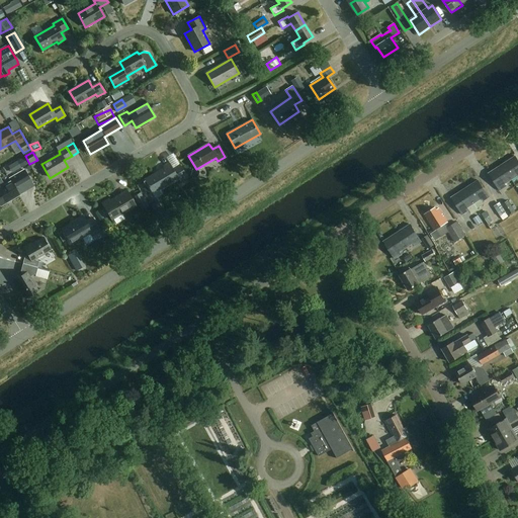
[(502,165),(512,179),(517,175),(517,160),(515,156),(502,165)]
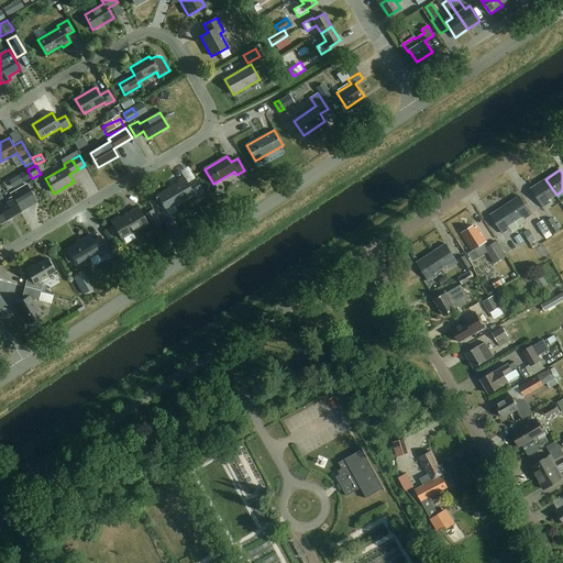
[(19,185),(20,185),(30,179),(24,170),(14,177),(9,180),(13,188),(19,185)]
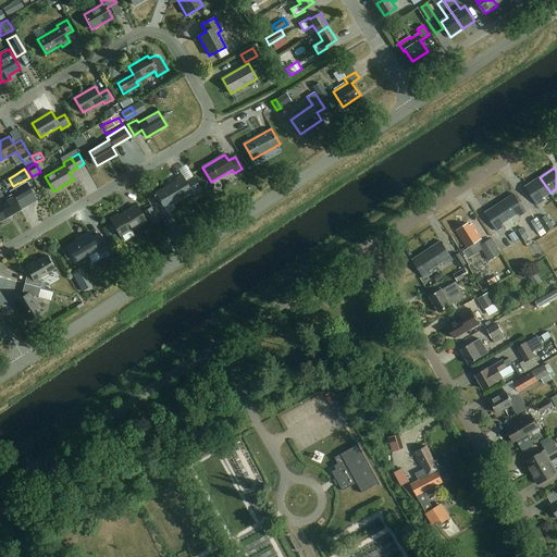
[(185,182),(182,176),(175,180),(177,182),(156,194),(163,208),(172,203),(192,193),(194,196),(201,192),(193,177),(185,182)]
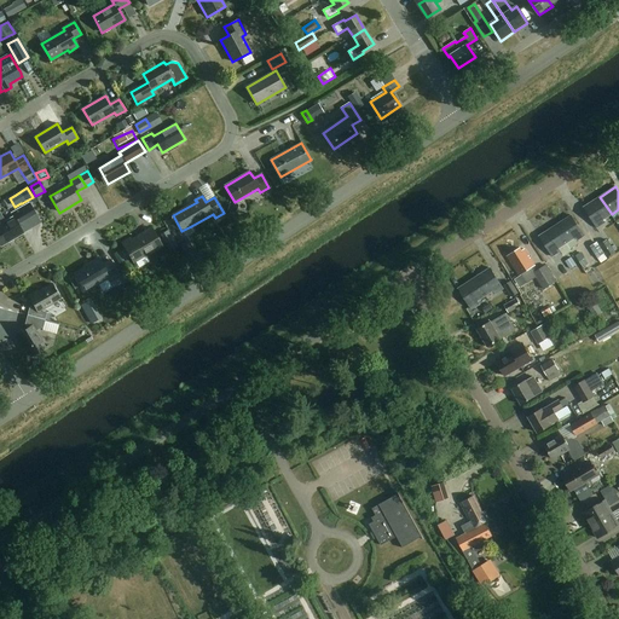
[(603,220),(612,214),(600,197),(584,207),(597,227),(605,223),(603,220)]
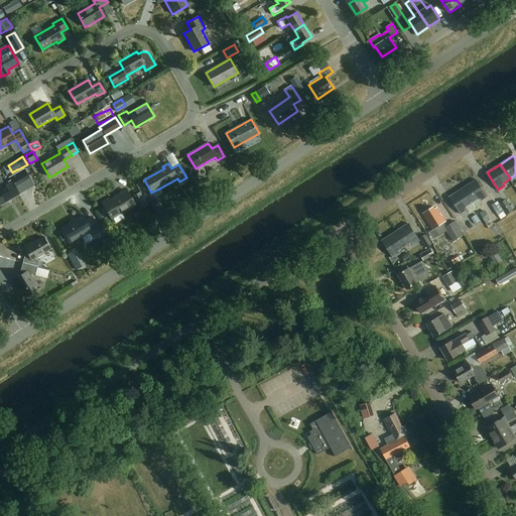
[(0,204),(1,206),(19,195),(16,190),(31,181),(24,170),(10,178),(11,181),(0,187),(0,204)]
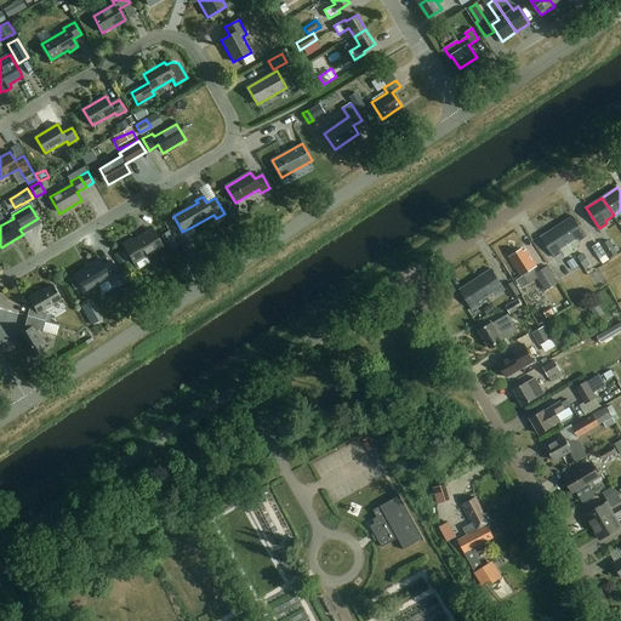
[(574,216),(558,226),(569,244),(576,239),(579,241),(587,237),(574,216)]
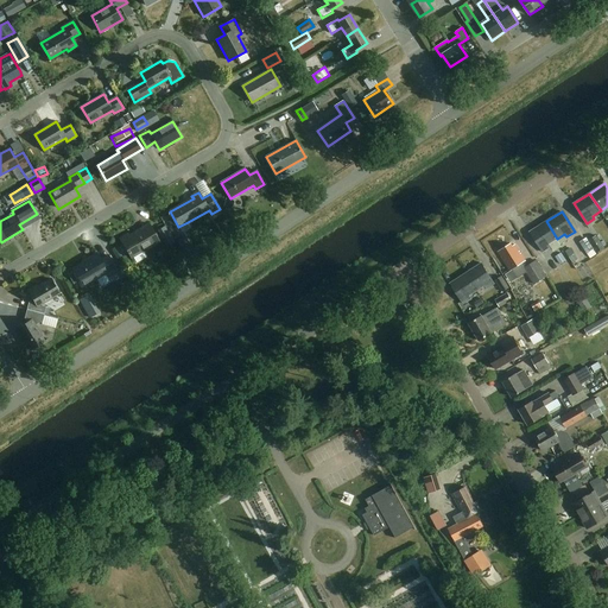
[(550,244),(557,239),(546,221),(530,232),(543,252),(551,246),(550,244)]
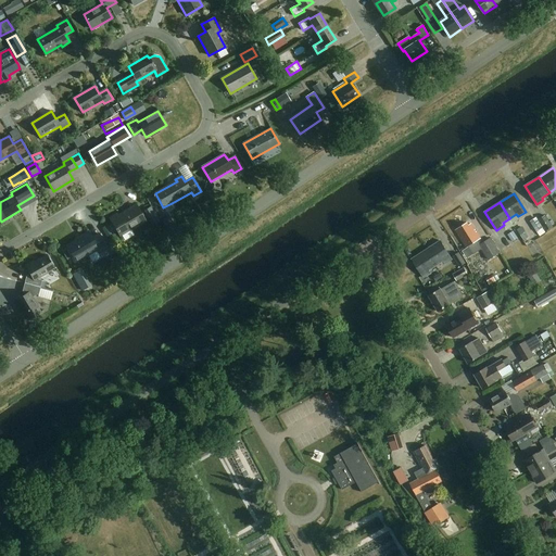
[(109,217),(112,222),(119,236),(144,220),(136,205),(126,211),(127,213),(118,217),(116,214),(109,217)]
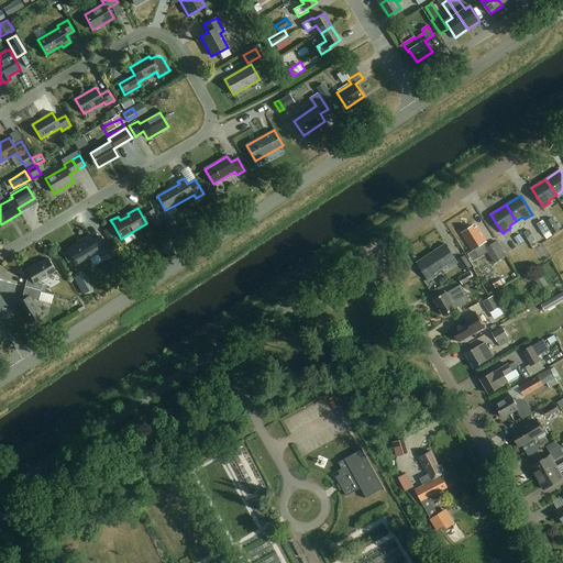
[(561,230),(553,218),(545,222),(553,234),(561,230)]
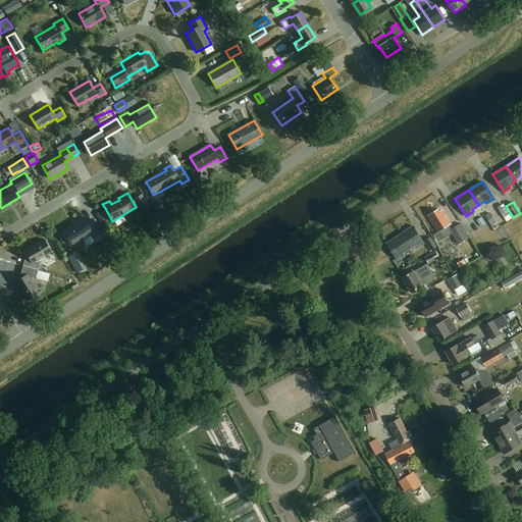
[(507,216),(503,206),(498,209),(502,218),(507,216)]
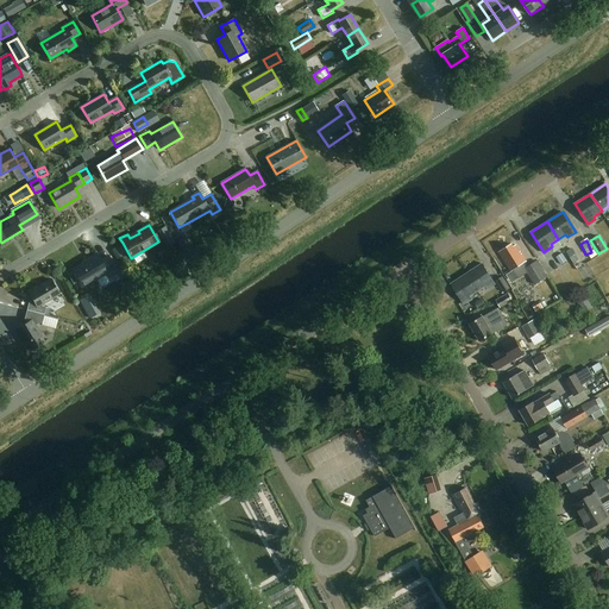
[(514,246),(512,244),(500,252),(512,270),(513,270),(518,277),(527,271),(521,264),(527,261),(516,245),(514,246)]
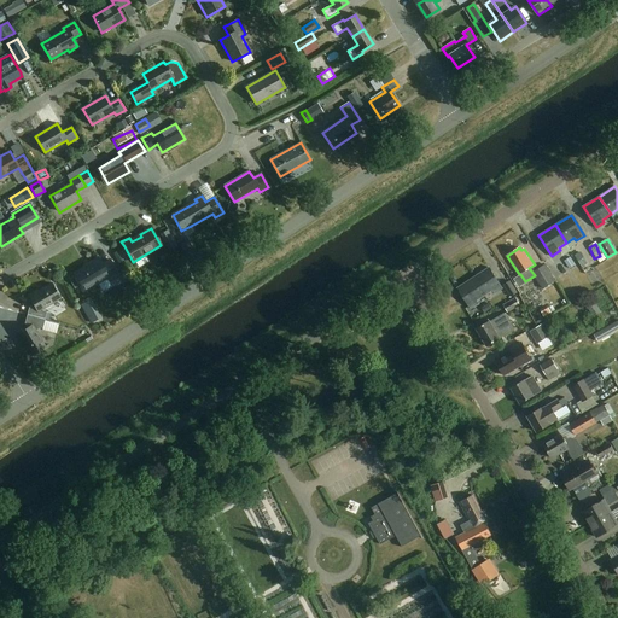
[(103,264),(99,257),(88,264),(88,266),(75,274),(86,291),(108,278),(110,281),(120,275),(110,261),(103,264)]
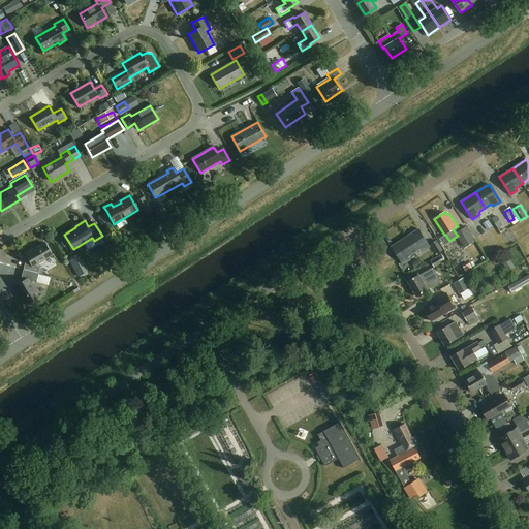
[(476,241),(467,226),(456,232),(464,247),(476,241)]
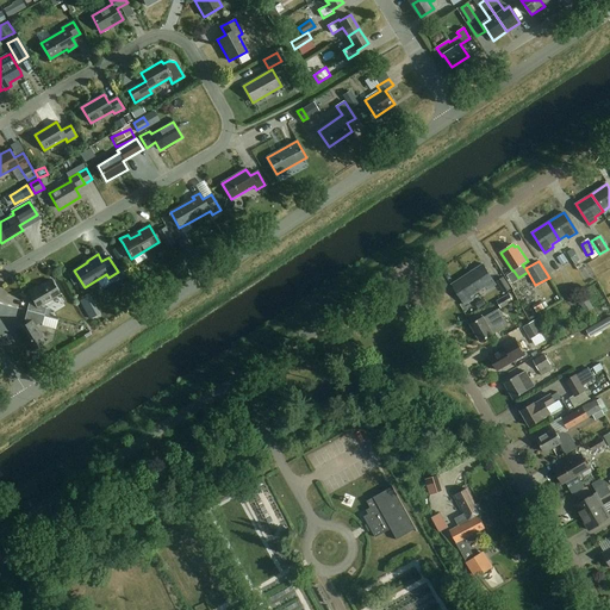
[(484,263),(468,274),(479,291),(486,286),(489,290),(497,284),(484,263)]
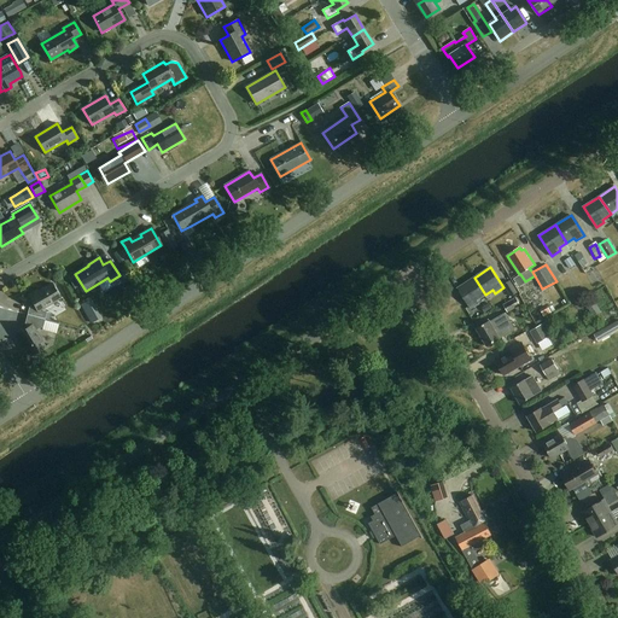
[(478,299),(485,295),(474,278),(458,289),(471,308),(479,303),(478,299)]
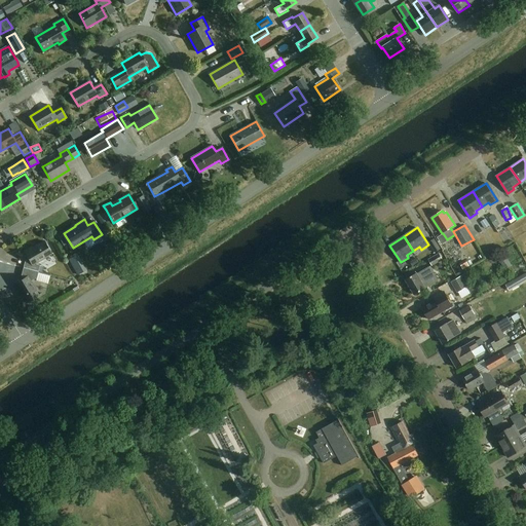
[(441,249),(435,239),(428,242),(435,252),(441,249)]
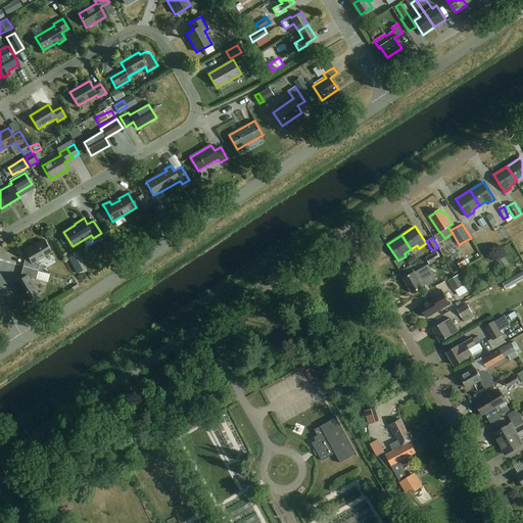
[(25,260),(24,267),(38,271),(40,265),(36,264),(36,262),(51,252),(44,240),(33,247),(32,245),(24,250),(29,258),(26,260),(25,260)]
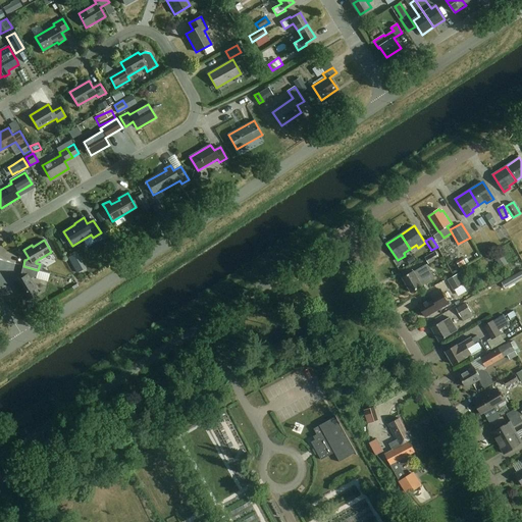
[(440,258),(436,252),(426,257),(429,264),(440,258)]
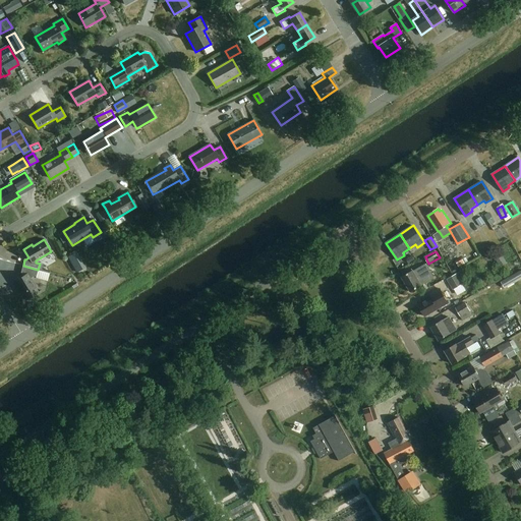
[(11,255),(9,261),(19,265),(21,259),(11,255)]
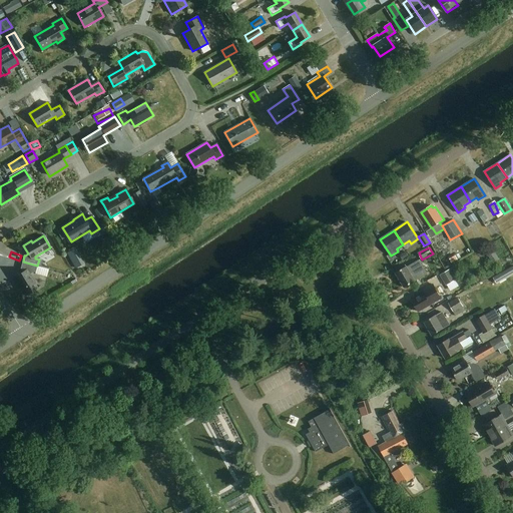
[(458,260),(455,253),(449,258),(452,264),(458,260)]
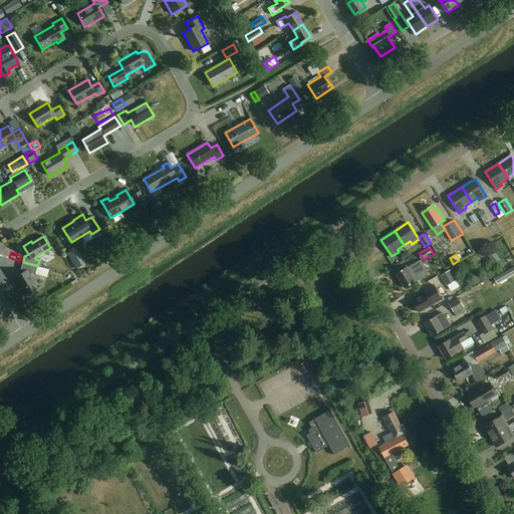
[(428,274),(420,260),(408,267),(408,266),(397,273),(406,288),(417,281),(416,281),(428,274)]
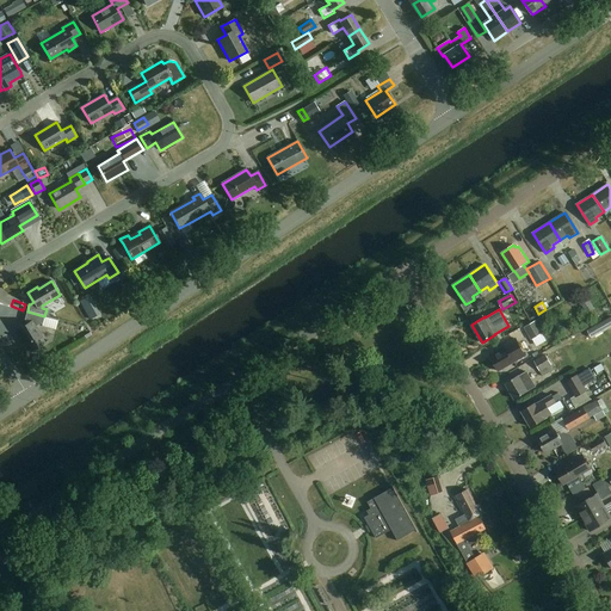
[(42,325),(44,316),(28,312),(25,320),(28,325),(16,332),(22,340),(23,339),(31,352),(45,344),(35,326),(38,323),(42,325)]
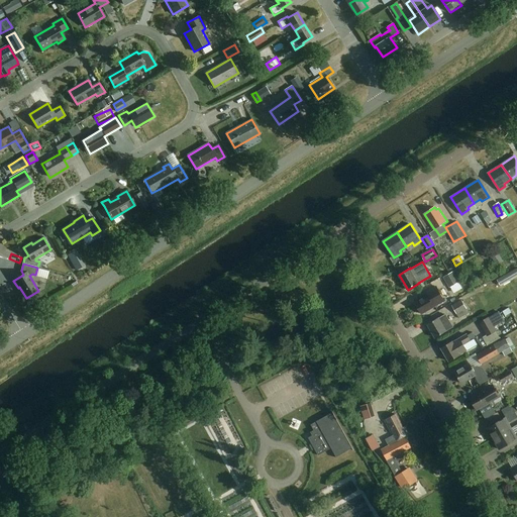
[(459,282),(454,272),(444,277),(449,287),(459,282)]
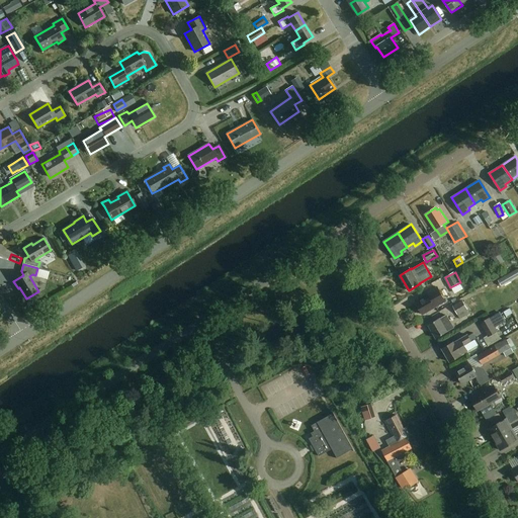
[(446,300),(438,286),(422,296),(423,299),(417,304),(423,315),(436,307),(436,306),(446,300)]
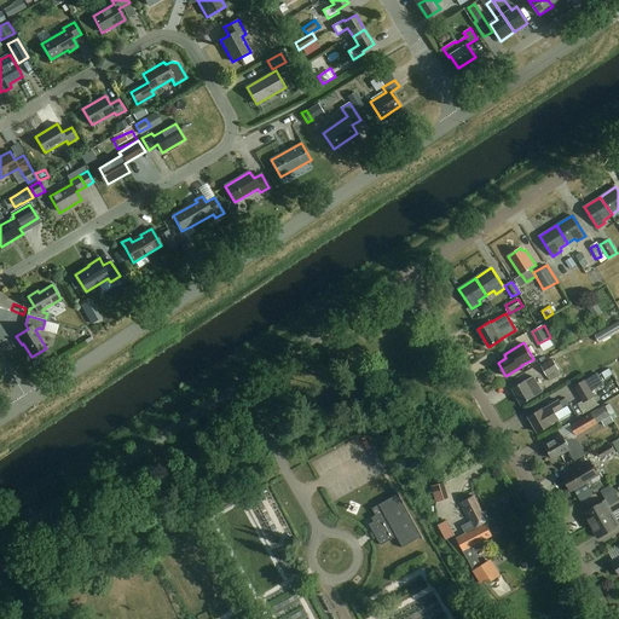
[(562,375),(553,359),(542,365),(551,382),(562,375)]
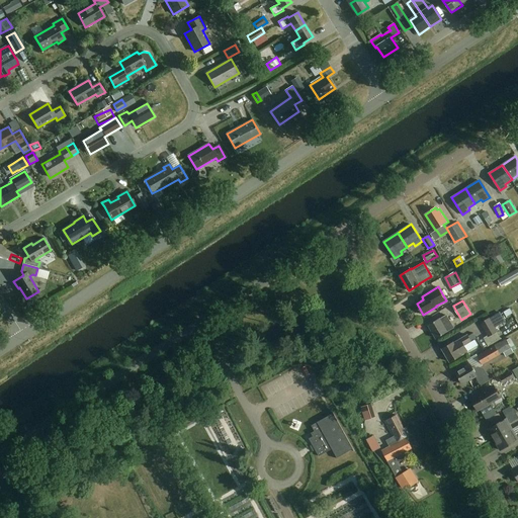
[(505,322),(500,312),(480,323),(488,337),(498,332),(495,327),(505,322)]
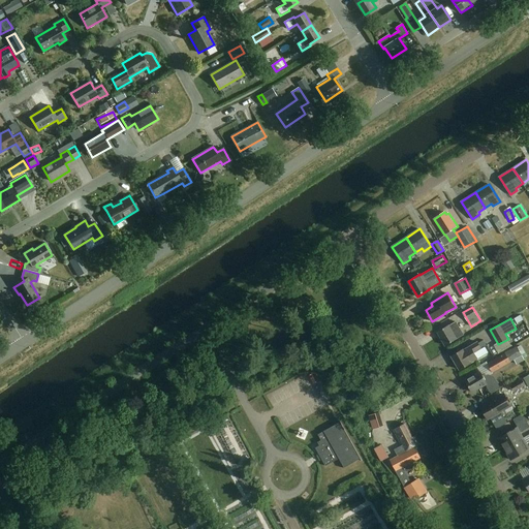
[(464,335),(457,321),(449,327),(448,325),(437,332),(445,346),(457,339),(464,335)]
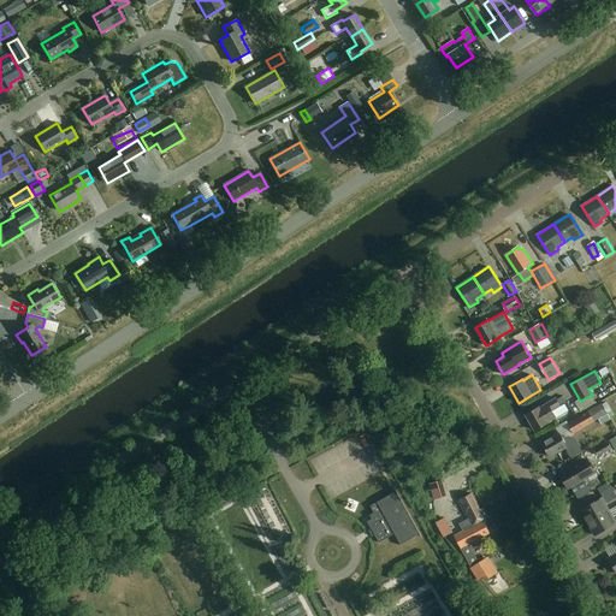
[(561,406),(557,398),(540,408),(539,407),(526,415),(535,431),(549,424),(549,422),(557,418),(552,410),(561,406)]
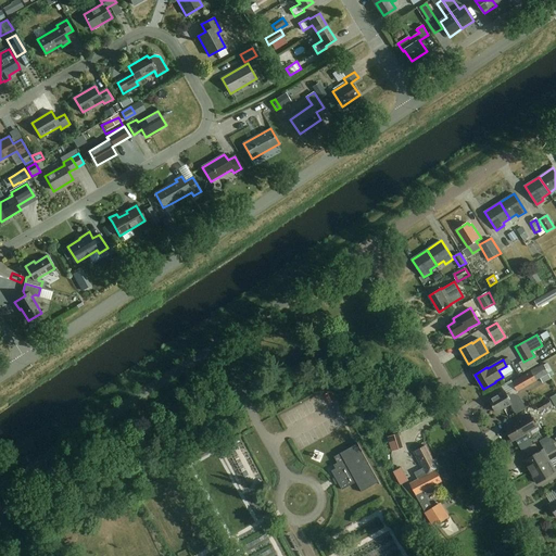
[(552,379),(544,364),(513,381),(518,391),(541,378),(544,383),(552,379)]
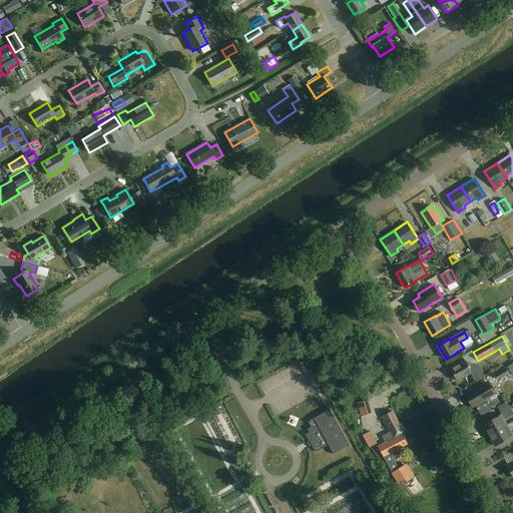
[(468,364),(466,361),(452,369),(458,380),(472,373),(477,381),(485,376),(479,365),(475,364),(472,366),(470,363),(468,364)]
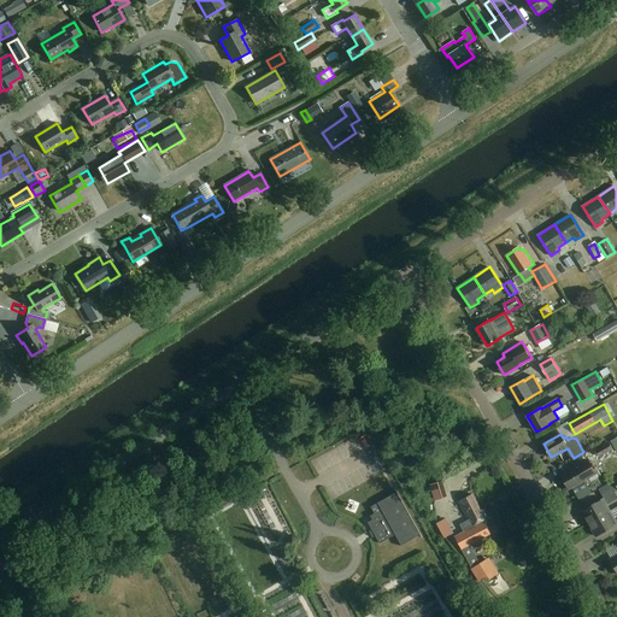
[(597,472),(589,460),(579,466),(579,465),(562,476),(569,489),(587,479),(597,472)]
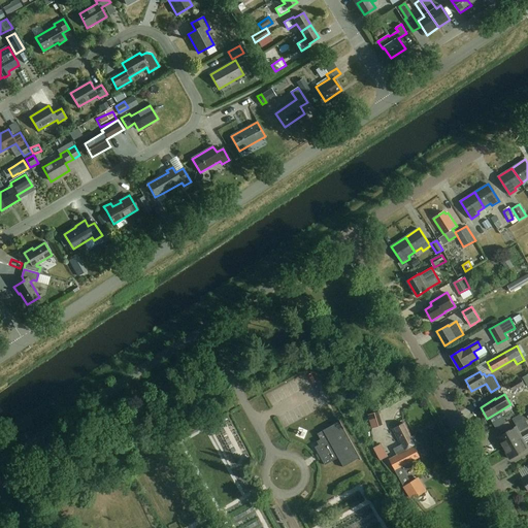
[(383,424),(380,410),(367,414),(370,427),(383,424)]
